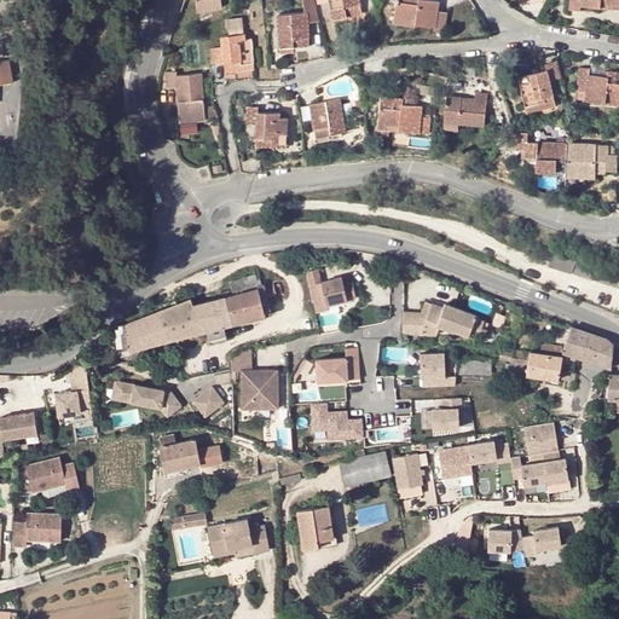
[(223,7),(221,0),(195,0),(197,10),(223,7)]
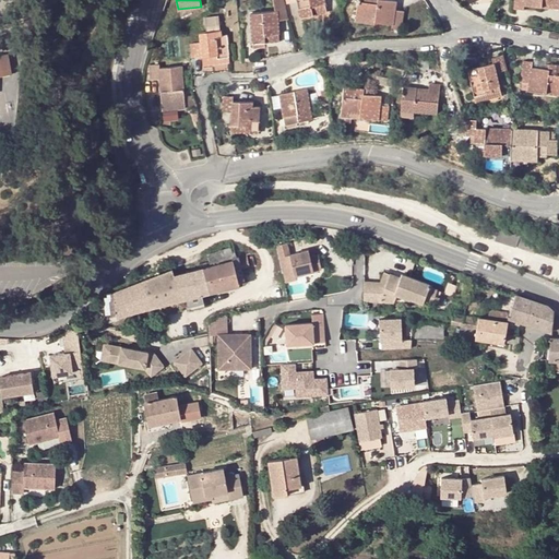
[(288,19),(284,0),(273,0),(275,11),(250,13),(252,43),(265,43),(264,34),(278,33),(280,33),(278,20),(288,19)]
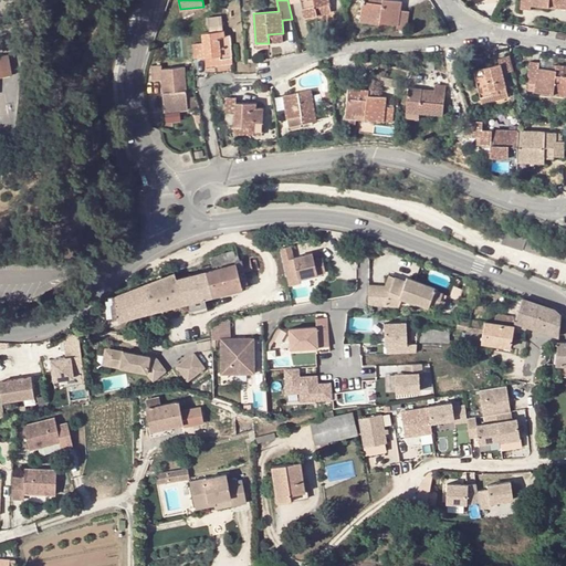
[(328,0),(290,0),(291,3),(300,1),(303,18),(316,14),(315,7),(329,2),(328,0)]
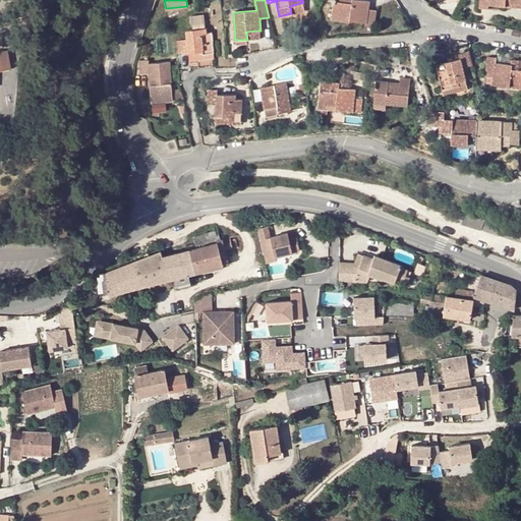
[(366,0),(333,0),(332,13),(350,16),(349,19),(365,22),(365,25),(373,26),(377,10),(368,9),(369,0),(366,0)]
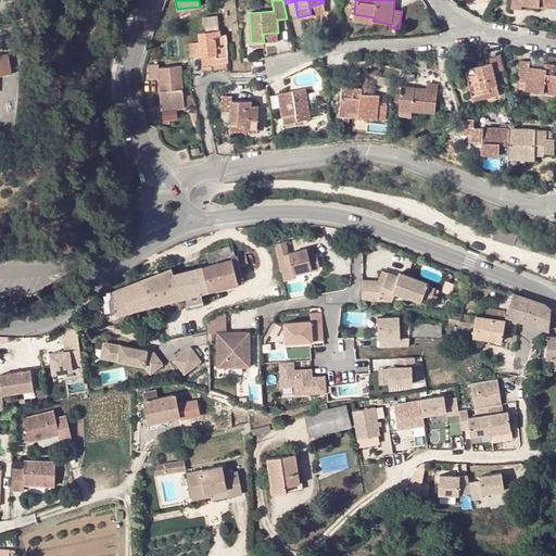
[(555,0),(513,0),(513,9),(522,10),(522,5),(540,7),(541,2),(555,2),(555,0)]
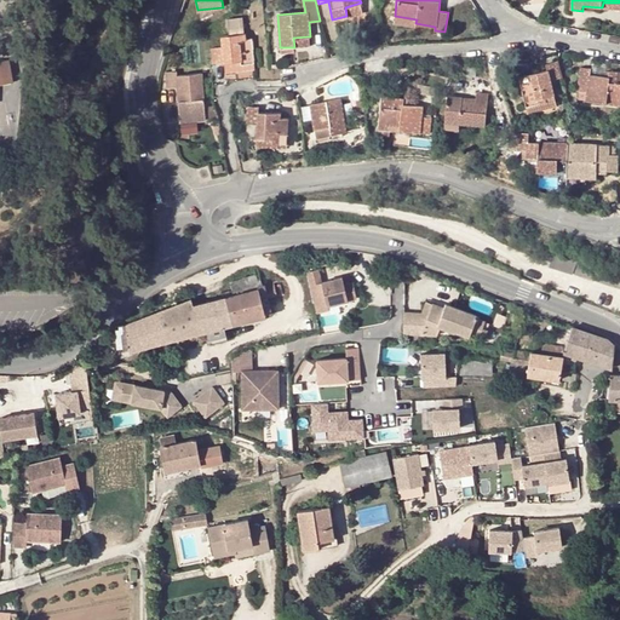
[(361,3),(345,7),(346,16),(363,12),(361,3)]
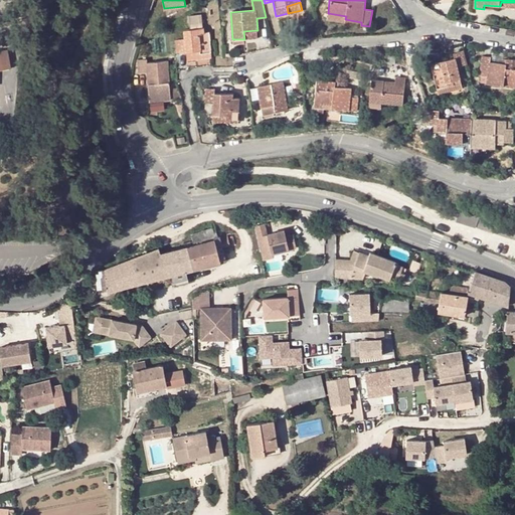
[(209,31),(203,32),(201,15),(189,16),(190,29),(184,29),(185,39),(176,40),(177,52),(186,51),(200,50),(200,53),(211,52),(209,31)]
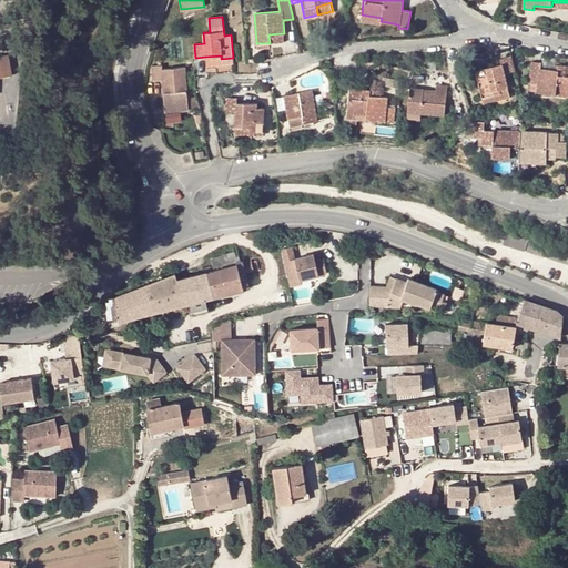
[(283,33),(269,34),(270,43),(284,42),(283,33)]
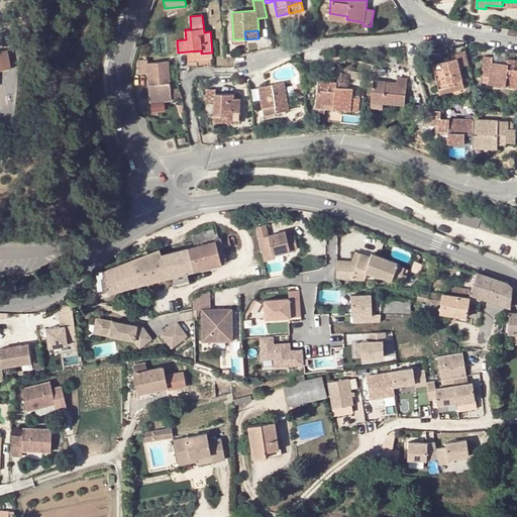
[(398,52),(382,49),(380,63),(397,65),(398,52)]
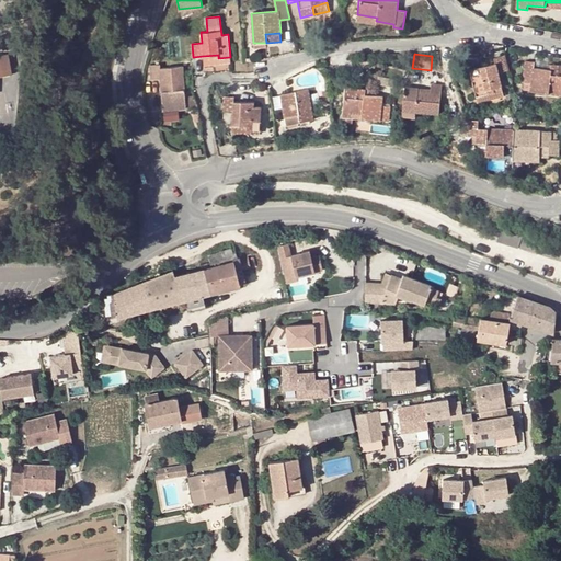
[(218,55),(203,56),(204,65),(230,63),(230,57),(218,58),(218,55)]
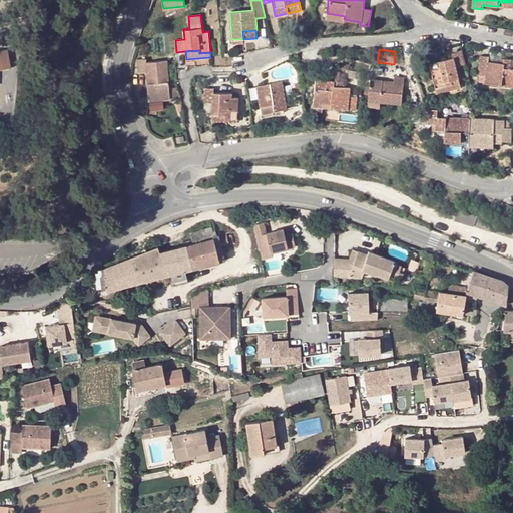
[(453,57),(430,63),(436,87),(447,85),(446,82),(459,79),(456,66),(466,64),(462,50),(452,53),(453,57)]
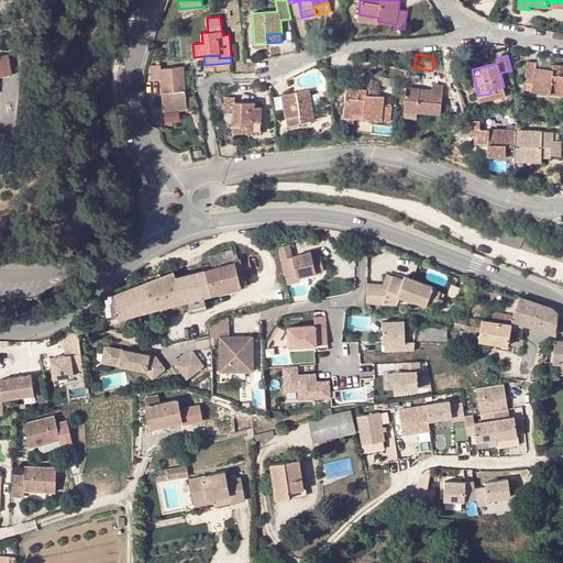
[(549,69),(537,67),(538,62),(527,61),(523,83),(526,83),(525,89),(532,90),(532,91),(552,94),(552,88),(562,89),(562,66),(553,65),(553,69),(549,69)]
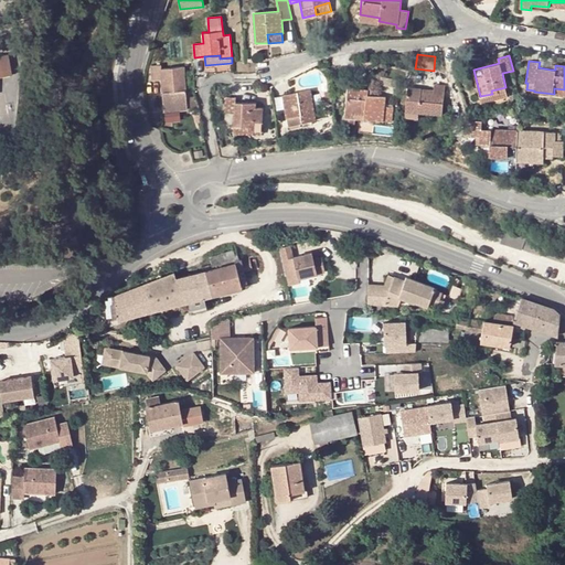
[(187,104),(183,66),(173,67),(161,68),(161,65),(151,65),(152,80),(162,78),(163,106),(187,104)]
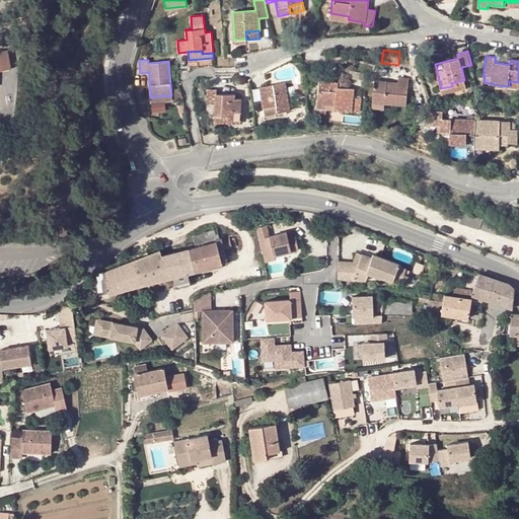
[(398,85),(387,84),(388,81),(375,80),(373,101),(386,103),(406,105),(410,79),(399,78),(399,82),(398,85)]
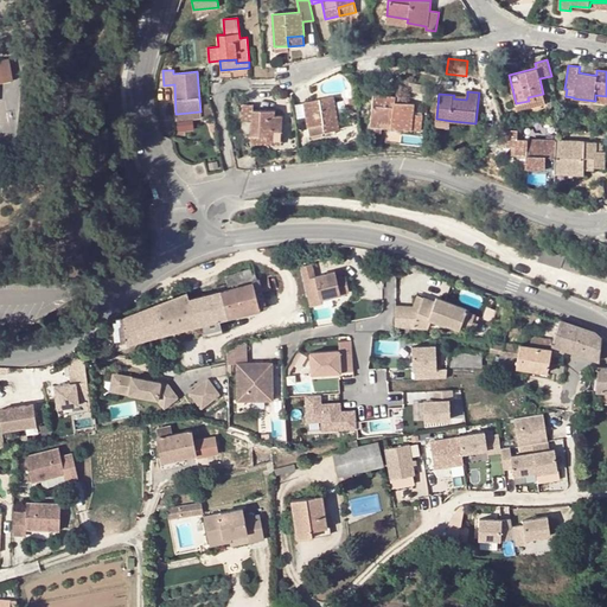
[(543,94),(528,97),(529,101),(530,107),(545,102),(543,94)]
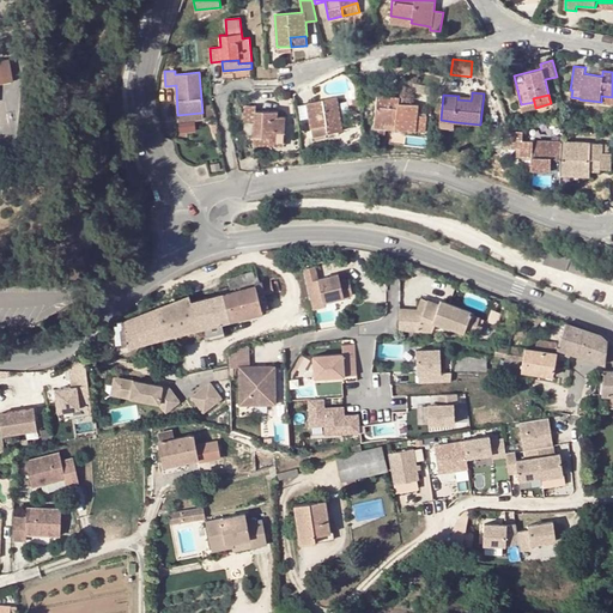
[(400,103),(400,98),(378,96),(375,127),(386,127),(426,132),(428,116),(418,115),(419,104),(400,103)]
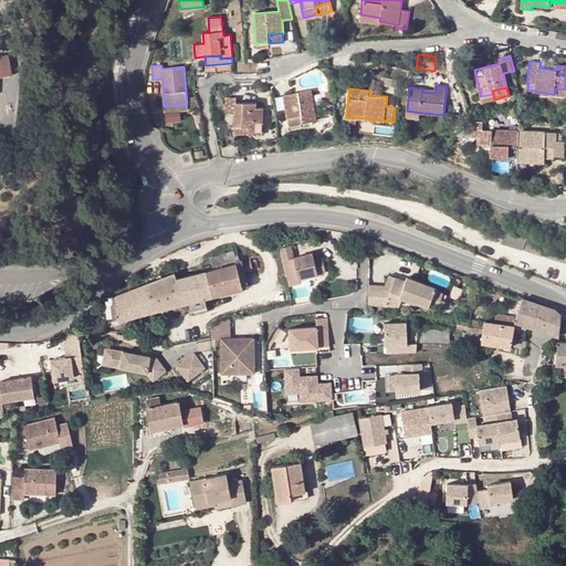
[(312,90),(285,95),(289,117),(303,115),(304,123),(317,119),(312,90)]
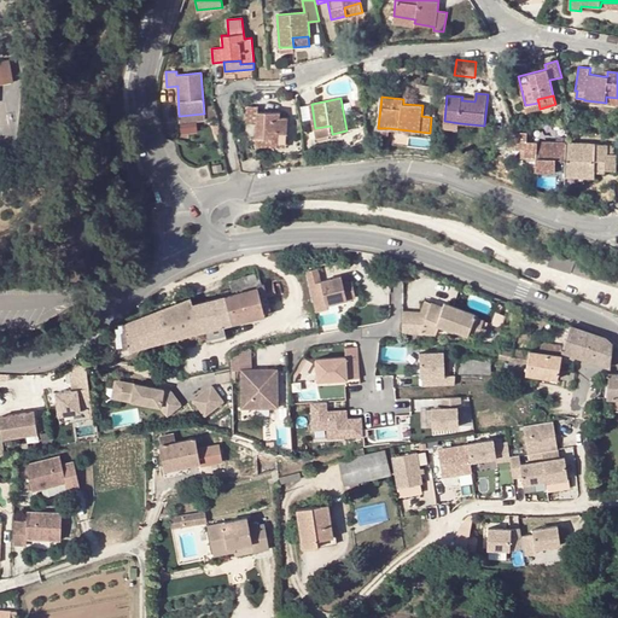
[(280,112),(258,111),(258,106),(248,105),(246,121),(257,121),(257,136),(274,138),(274,141),(287,143),(289,117),(280,117),(280,112)]
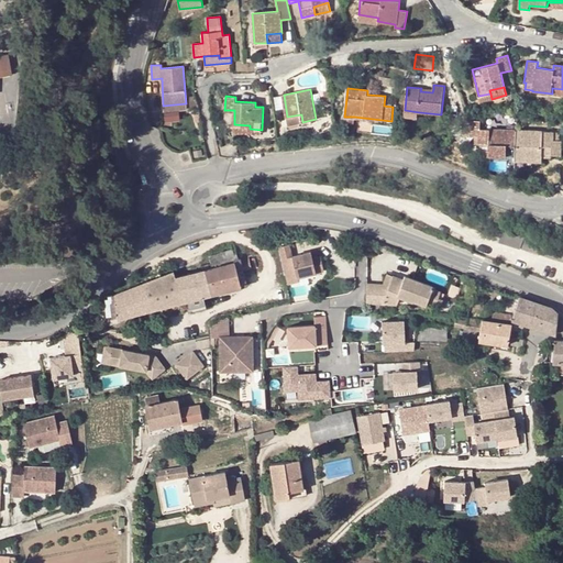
[(302,122),(301,114),(287,117),(289,124),(302,122)]
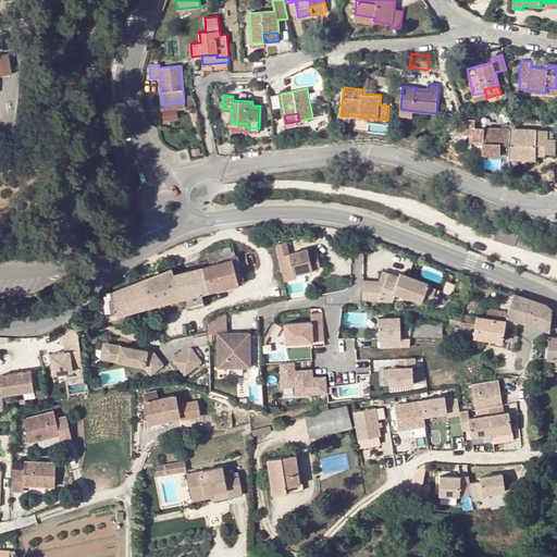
[(499,127),(475,127),(475,119),(467,120),(466,134),(474,134),(474,141),(484,143),(484,155),(510,155),(511,132),(498,132),(499,127)]
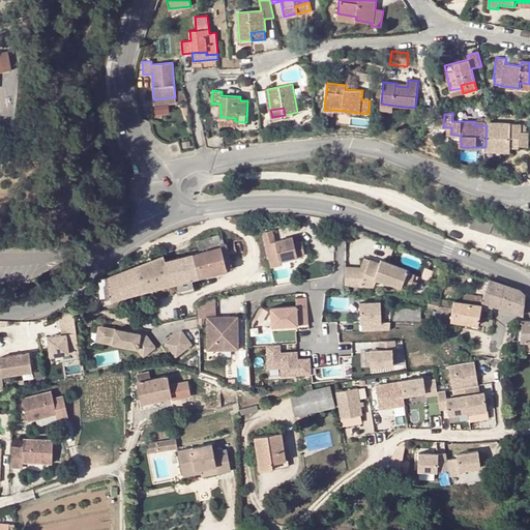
[(527,123),(498,122),(498,125),(487,125),(486,147),(510,148),(510,146),(529,146),(529,131),(527,131),(527,123)]
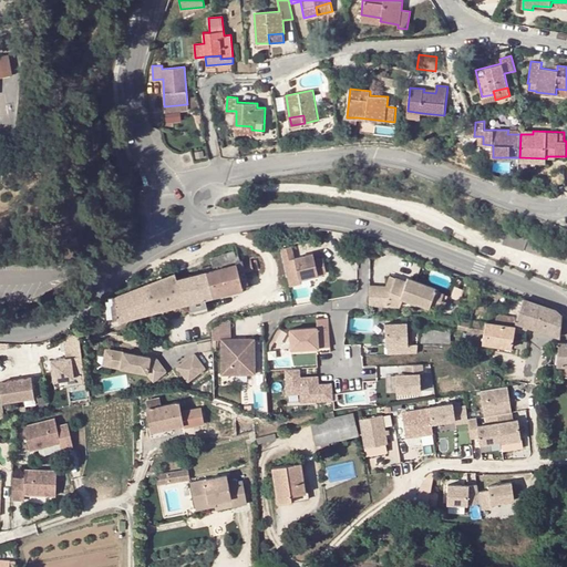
[(191,151),(179,154),(181,156),(184,167),(194,164),(191,151)]
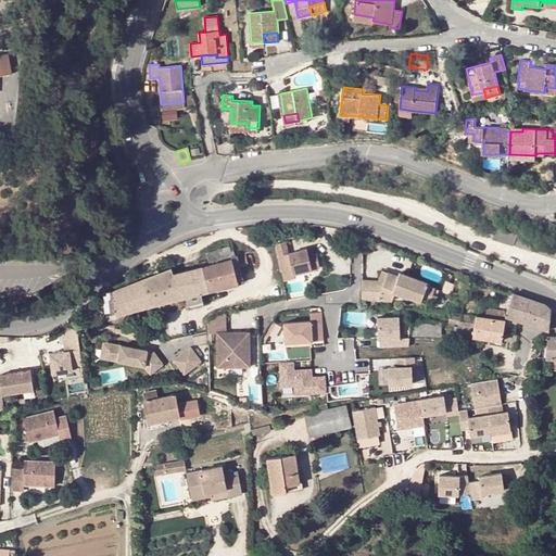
[(275,244),(283,280),(294,278),(293,274),(289,253),(286,242),(275,244)]
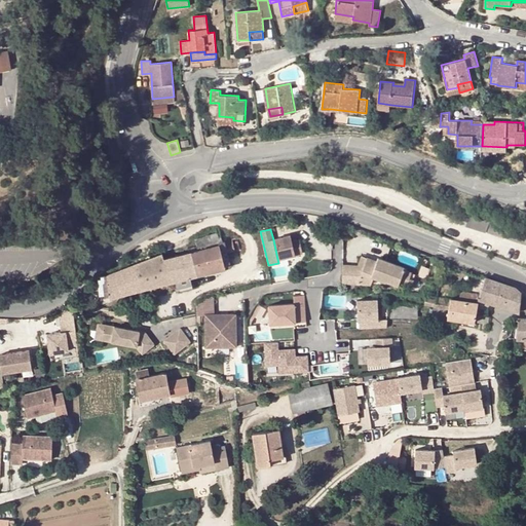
[(191,252),(197,274),(225,268),(222,254),(225,253),(235,251),(232,239),(220,241),(218,233),(195,239),(198,250),(191,252)]
